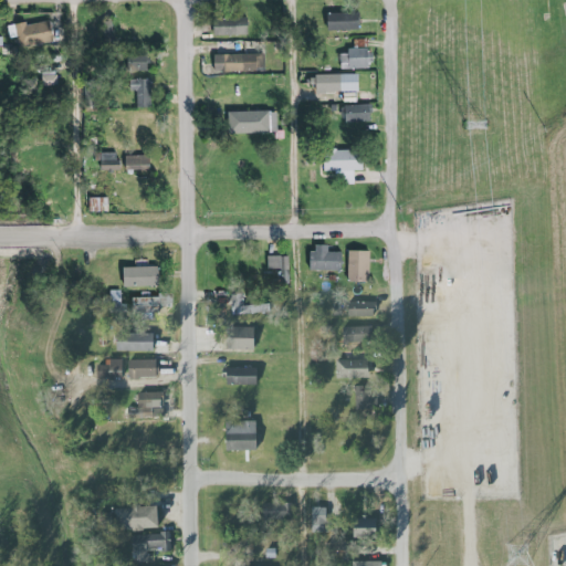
[(357,13),(325,14),(325,31),(357,30),(357,13)]
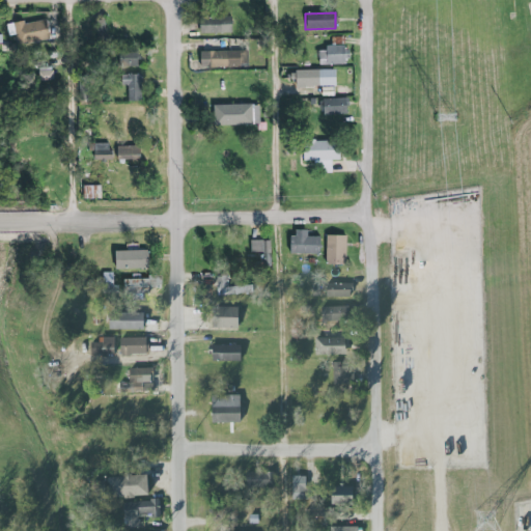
[(198,33),(231,32),(230,17),(198,17),(198,33)]
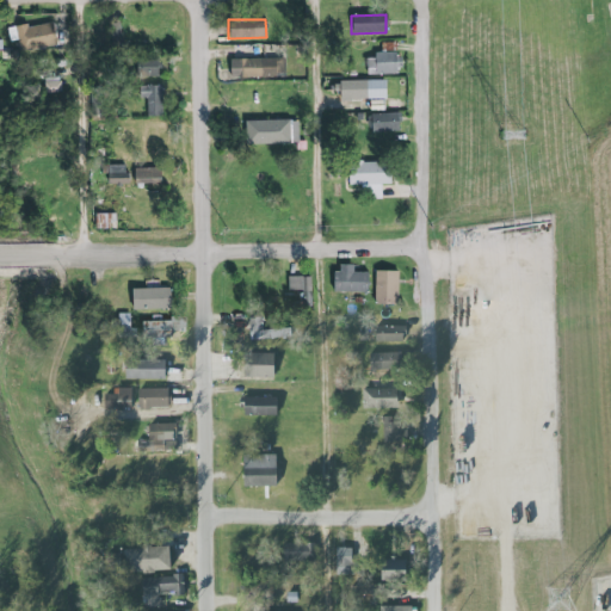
[(29,29),(29,25),(16,28),(22,54),(57,45),(53,24),(29,29)]
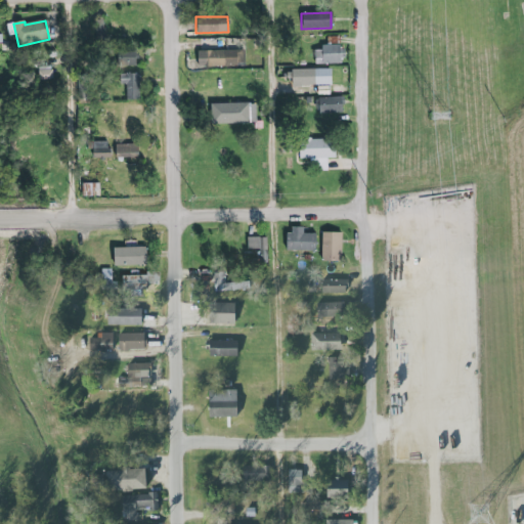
[(313,47),(314,64),(342,63),(342,46),(313,47)]
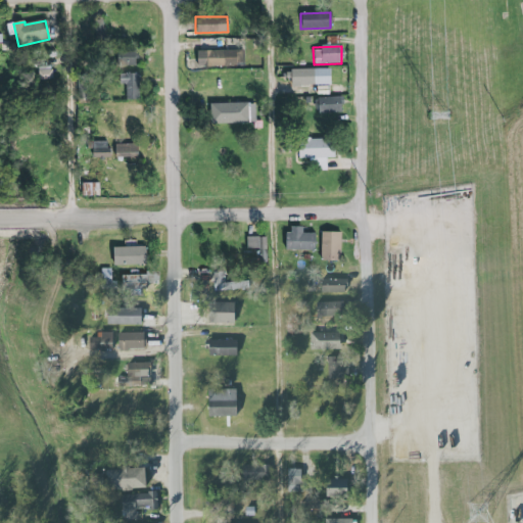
[(135,67),(136,51),(121,50),(121,66),(135,67)]
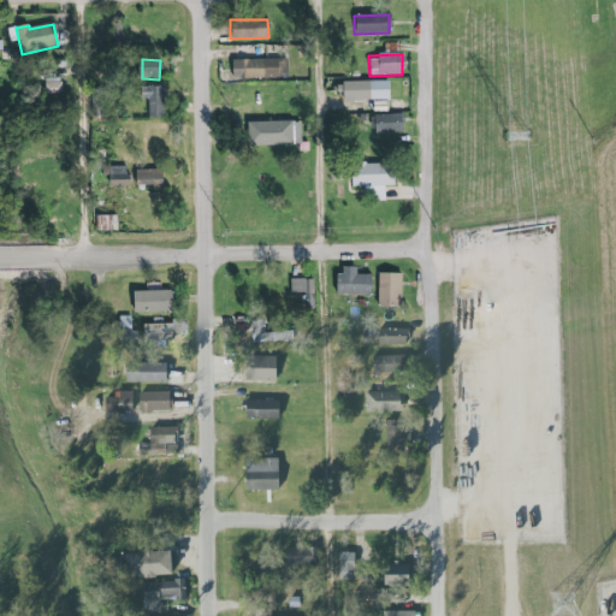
[(232,61),(240,61),(243,63),(248,60),(288,60),(288,76),(279,76),(279,78),(249,80),(246,81),(241,80),(234,81),(232,71),(232,61)]
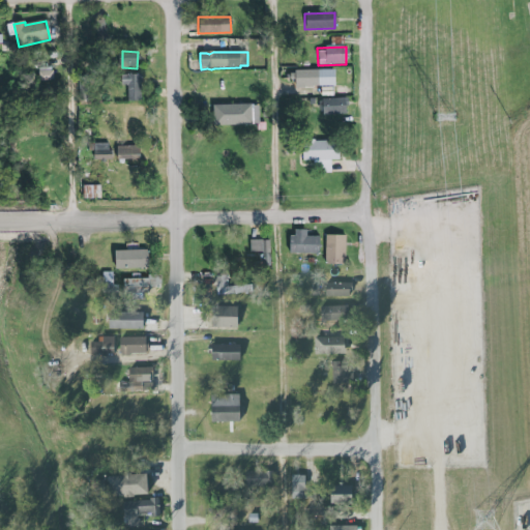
[(38,81),(52,80),(52,66),(37,66),(38,81)]
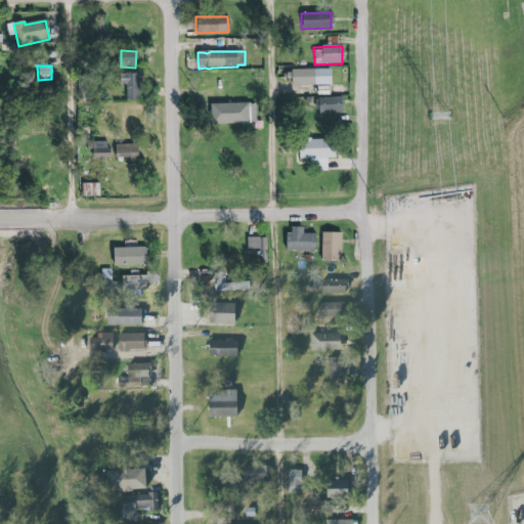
[(330,86),(331,70),(288,69),(288,84),(330,86)]
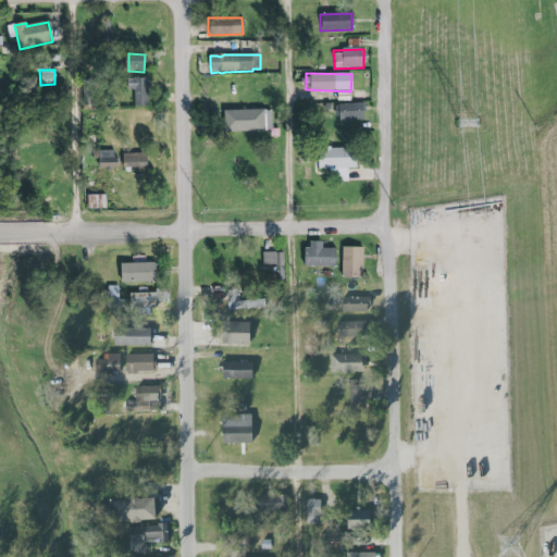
[(133,90),(133,106),(147,106),(148,78),(128,77),(128,90),(133,90)]
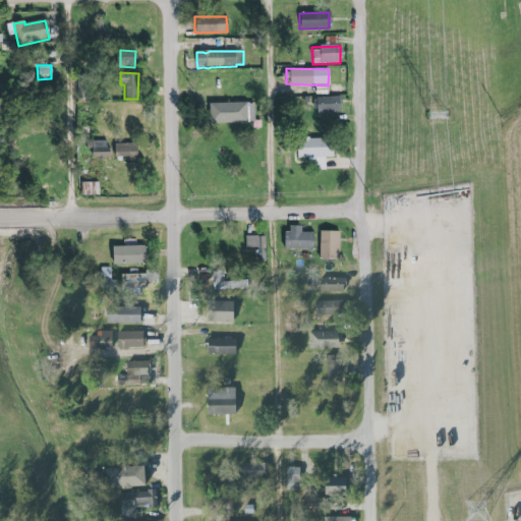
[(315,113),(341,112),(341,97),(314,97),(315,113)]
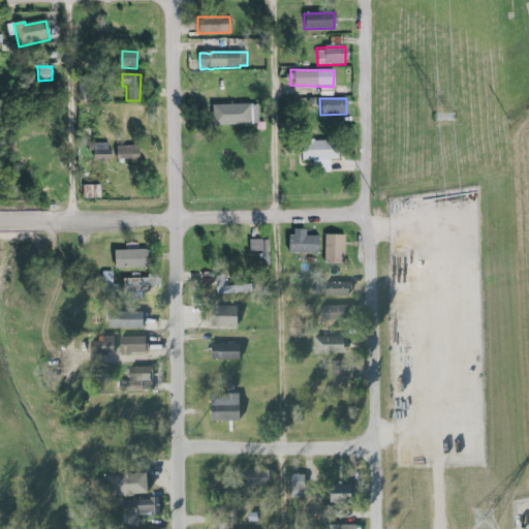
[(257,124),(257,103),(211,104),(211,125),(257,124)]
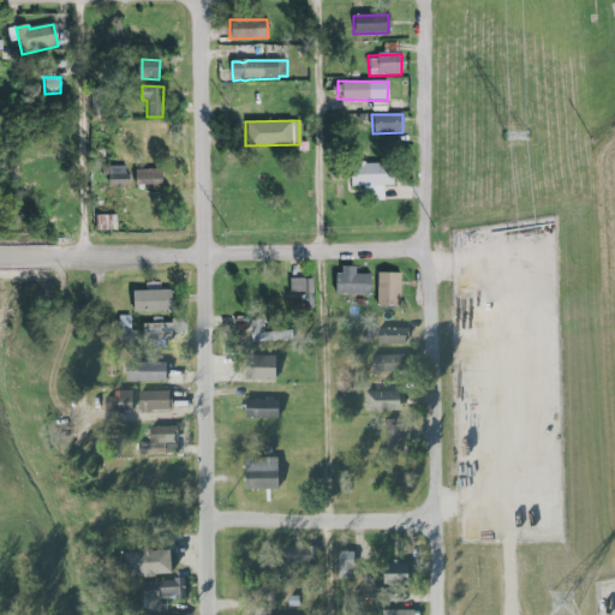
[(382,185),(390,185),(390,162),(350,163),(350,187),(368,186),(368,197),(382,196),(382,185)]
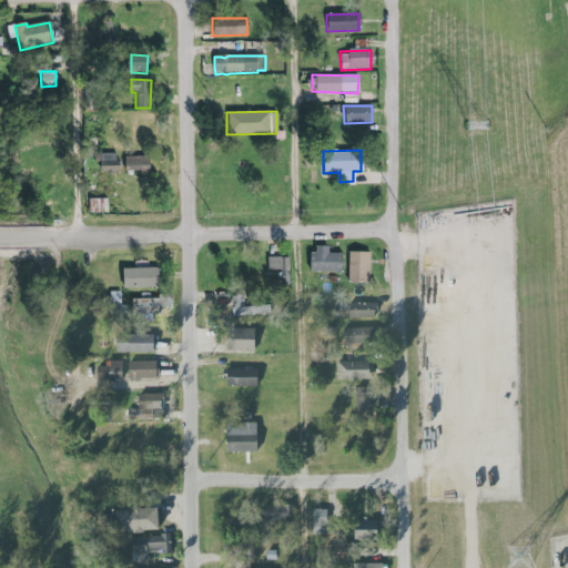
[(117,153),(99,153),(100,172),(118,172),(117,153)]
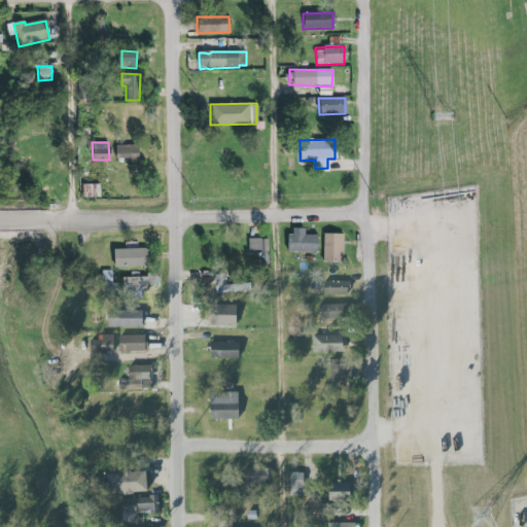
[(115,159),(139,159),(139,145),(115,145),(115,159)]
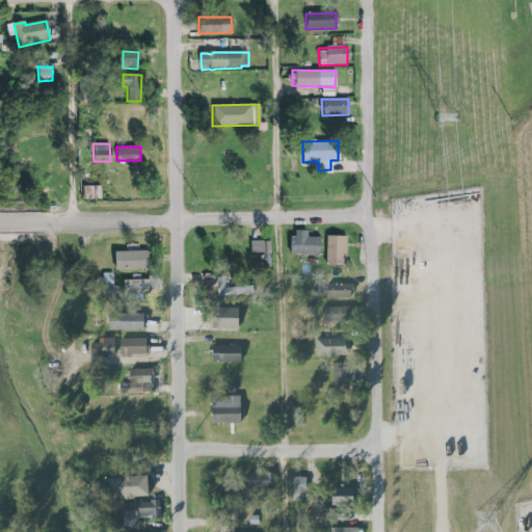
[(99,186),(83,186),(83,197),(99,197),(99,186)]
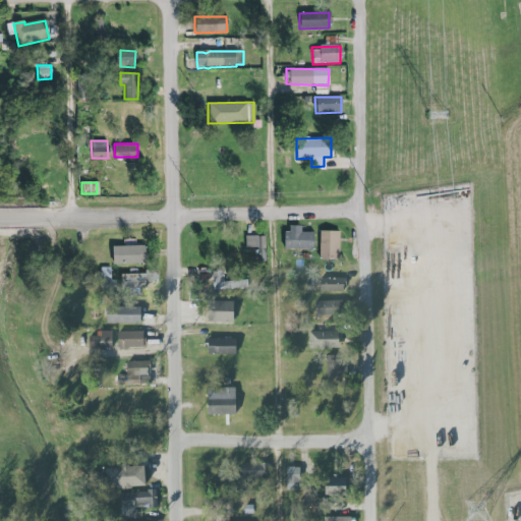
[(300,232),(300,226),(285,226),(285,249),(313,248),(312,232),(300,232)]
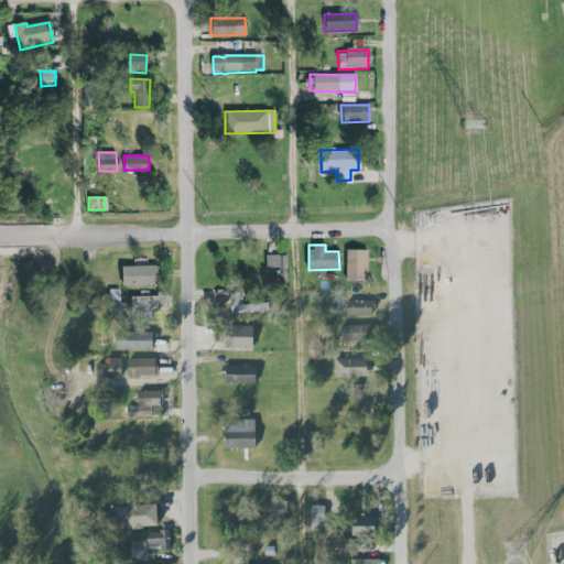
[(367,250),(346,250),(345,280),(367,280),(367,250)]
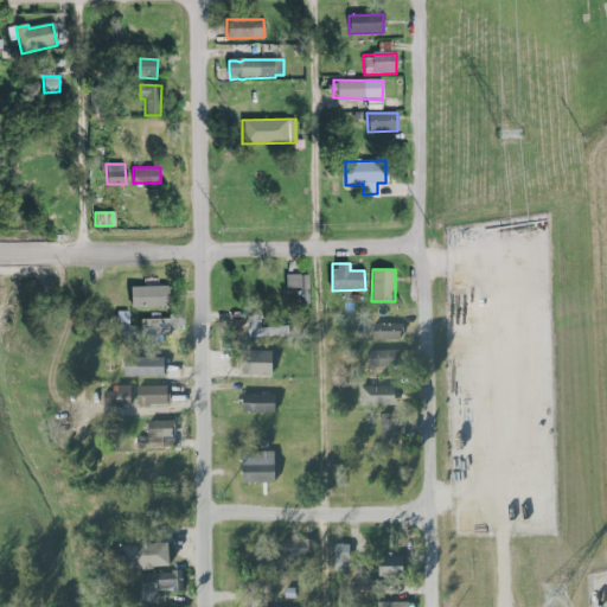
[(286,288),(295,288),(295,304),(308,304),(308,275),(286,275),(286,288)]
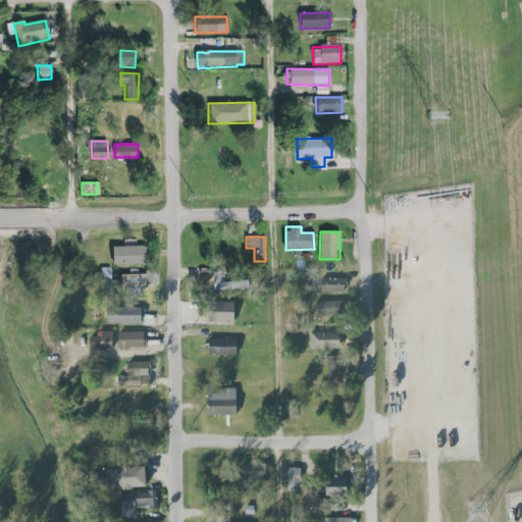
[(111,247),(112,265),(145,264),(145,246),(111,247)]
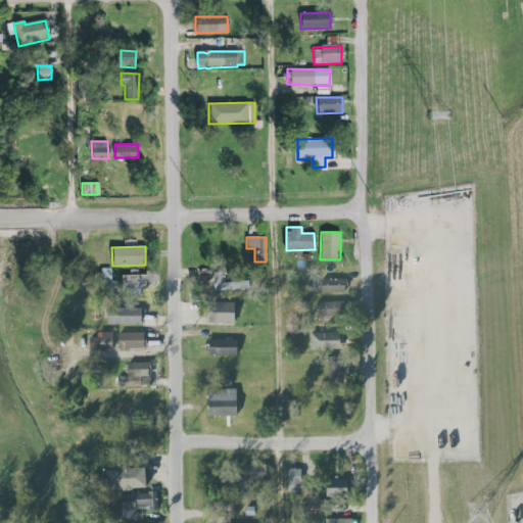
[(214,290),(248,289),(248,281),(225,282),(224,271),(212,271),(214,290)]
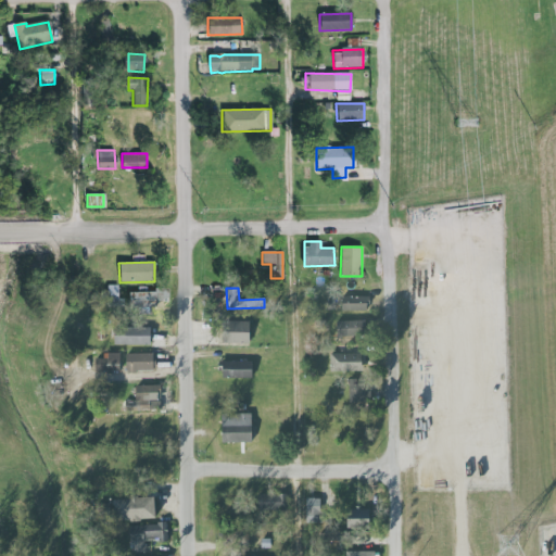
[(128,292),(128,304),(154,303),(154,292),(128,292)]
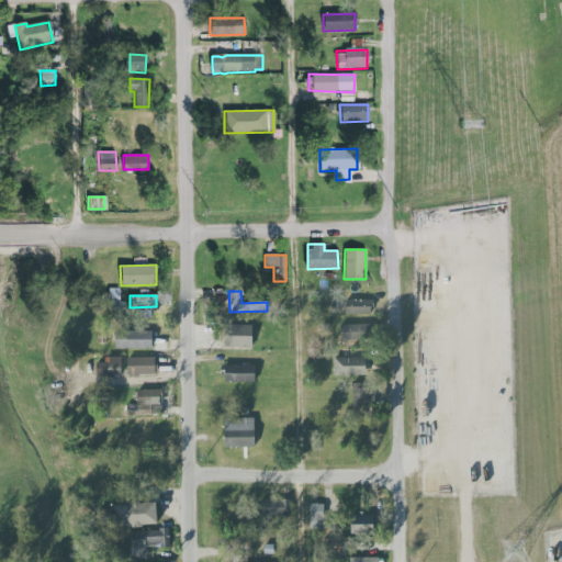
[(345,314),(370,314),(371,300),(345,300),(345,314)]
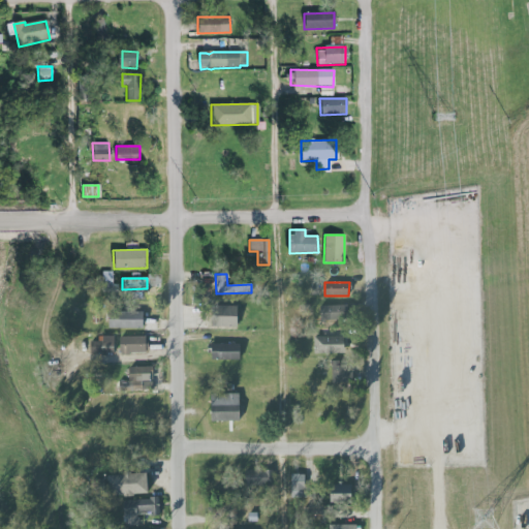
[(319,321),(340,320),(339,305),(319,306),(319,321)]
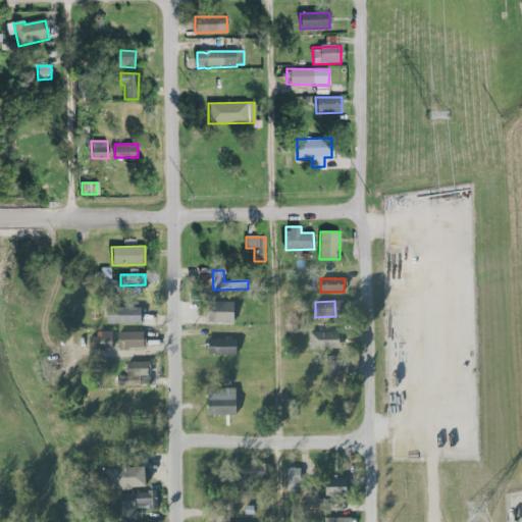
[(209,322),(232,322),(233,303),(210,302),(209,322)]
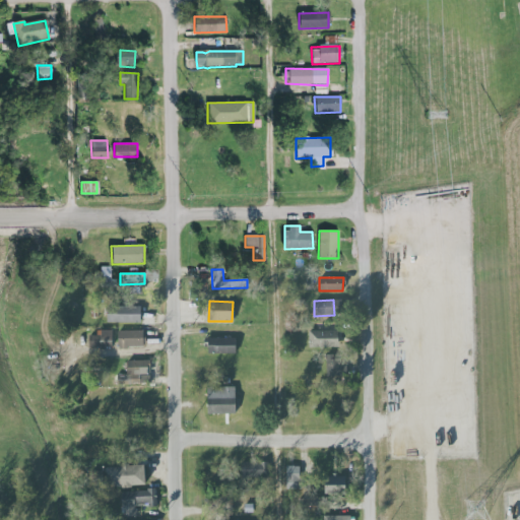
[(141,324),(141,308),(108,308),(108,324),(141,324)]
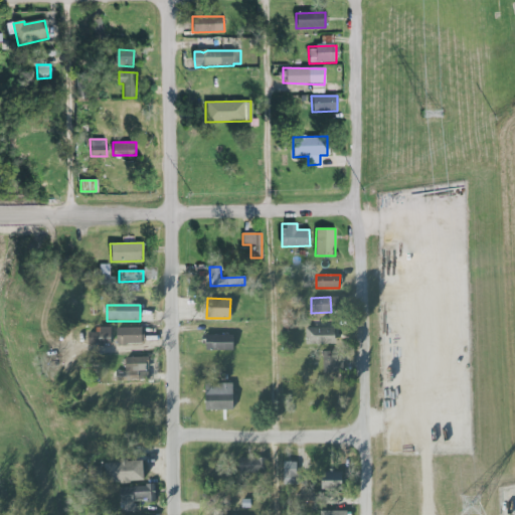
[(110,327),(95,327),(95,333),(88,333),(88,342),(110,343),(110,327)]
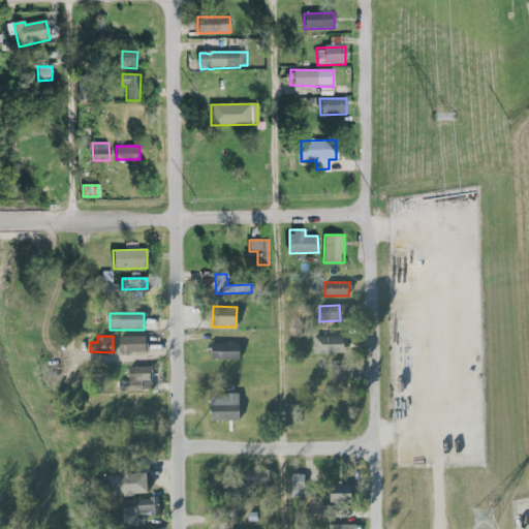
[(119,337),(119,353),(146,353),(146,336),(119,337)]
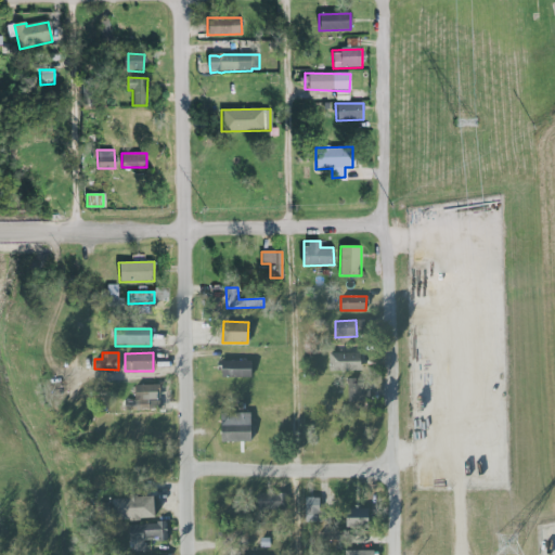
[(330,355),(330,373),(361,372),(361,355),(330,355)]
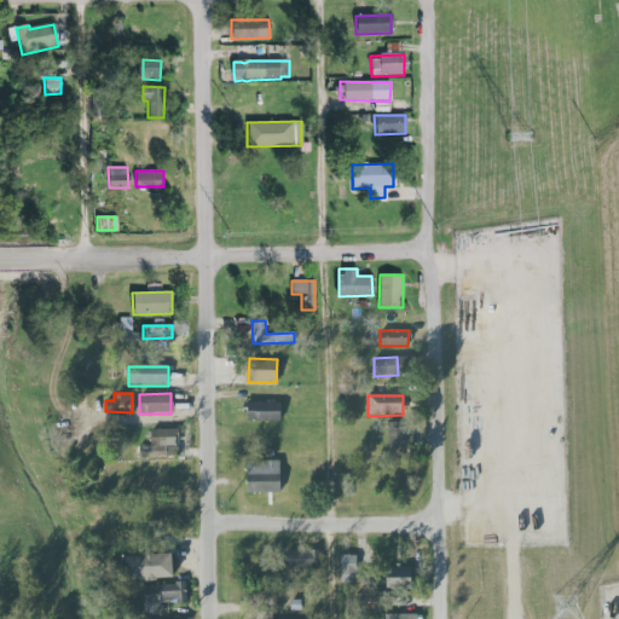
[(279,404),(246,403),(244,421),(279,422),(279,404)]
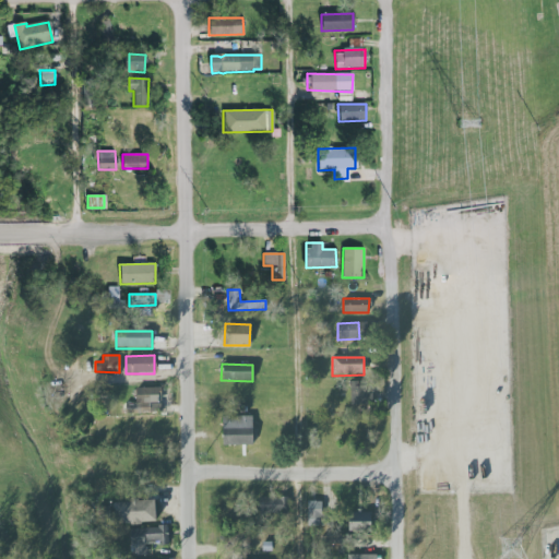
[(349,404),(369,405),(369,381),(349,381),(349,404)]
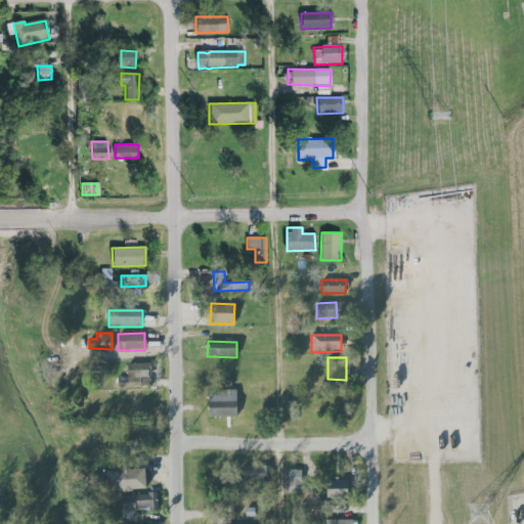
[(148,387),(147,363),(126,363),(127,378),(118,378),(119,387),(148,387)]
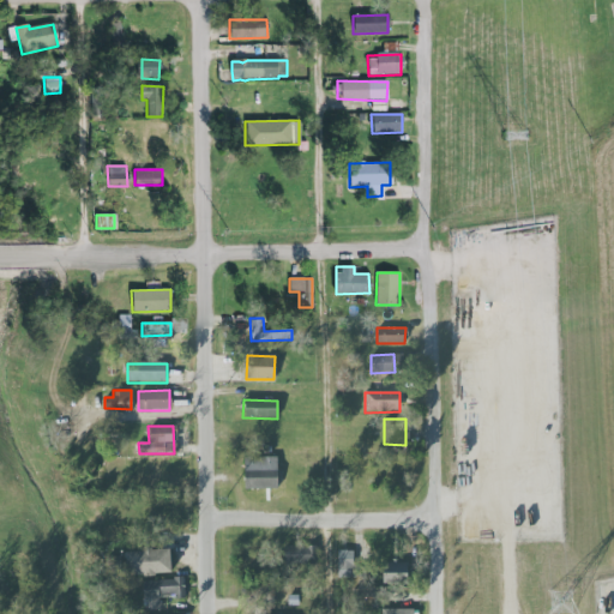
[(244,489),(277,488),(277,457),(242,458),(244,489)]
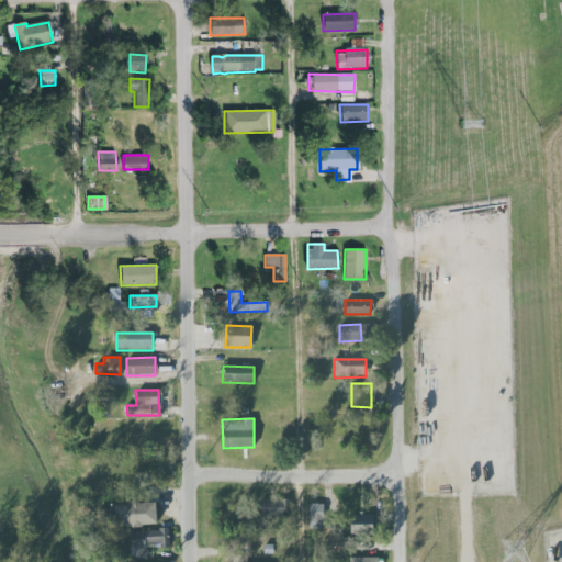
[(290,499),(258,501),(258,517),(290,516),(290,499)]
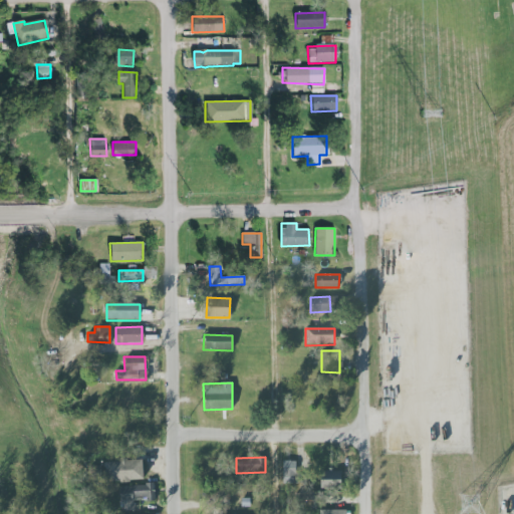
[(140,460),(102,461),(103,482),(141,481),(140,460)]
